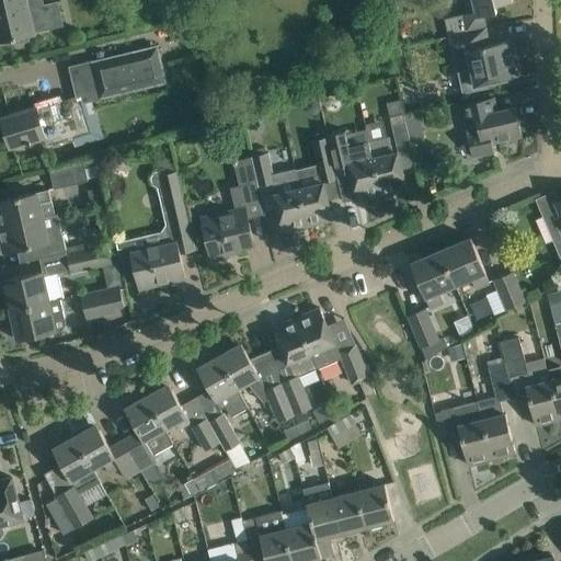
[(0,0),(0,42),(13,39),(19,44),(30,42),(32,35),(34,34),(33,32),(63,25),(57,2),(43,7),(33,0),(26,2),(25,0),(0,0)]
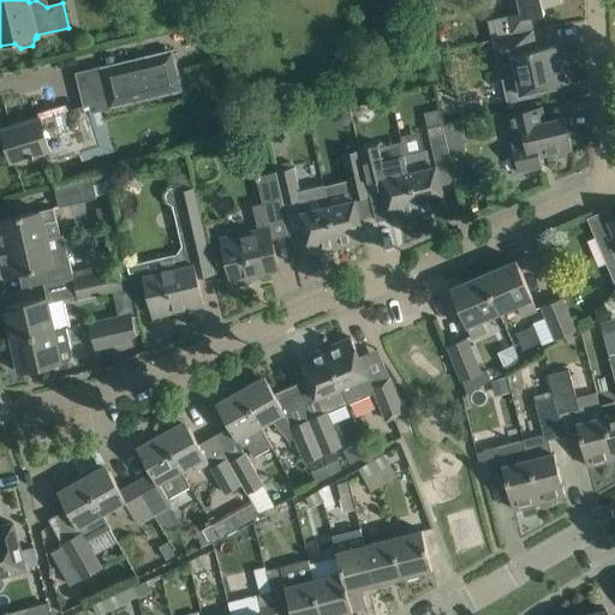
[(489,21),(494,40),(531,31),(531,30),(533,30),(530,17),(544,13),(543,6),(560,3),(559,0),(509,0),(513,15),(489,21)]
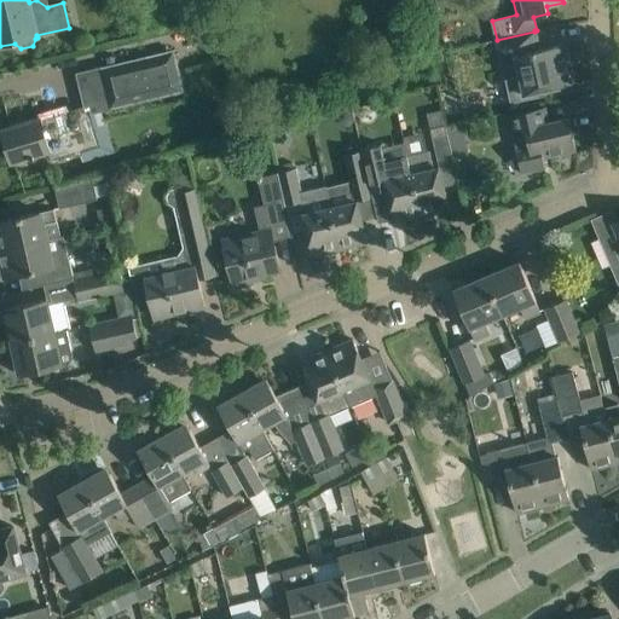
[(534,32),(497,40),(503,67),(518,63),(520,76),(504,80),(510,103),(545,94),(544,90),(573,84),(565,44),(539,50),(534,32)]
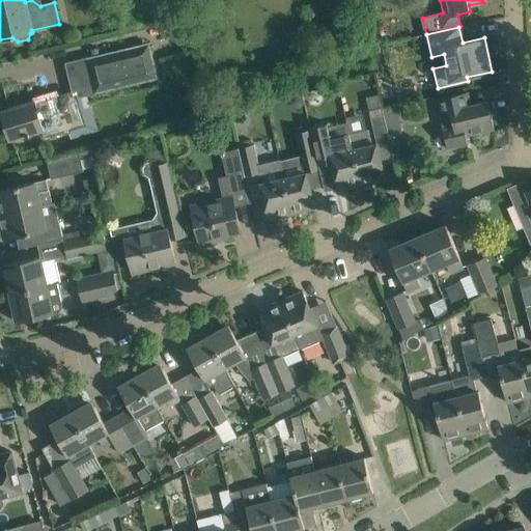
[(149,42),(84,58),(93,93),(158,78),(149,42)]
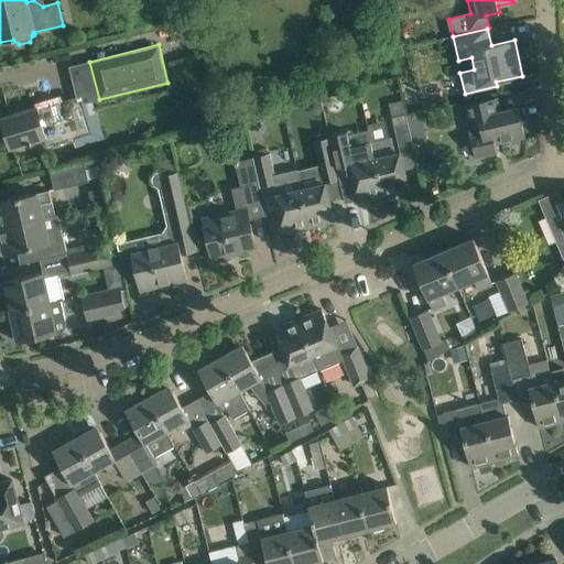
[(74,137),(90,132),(79,99),(61,105),(61,101),(1,119),(10,148),(28,142),(28,145),(31,144),(31,141),(44,138),(46,145),(67,139),(68,142),(75,141),(74,137)]
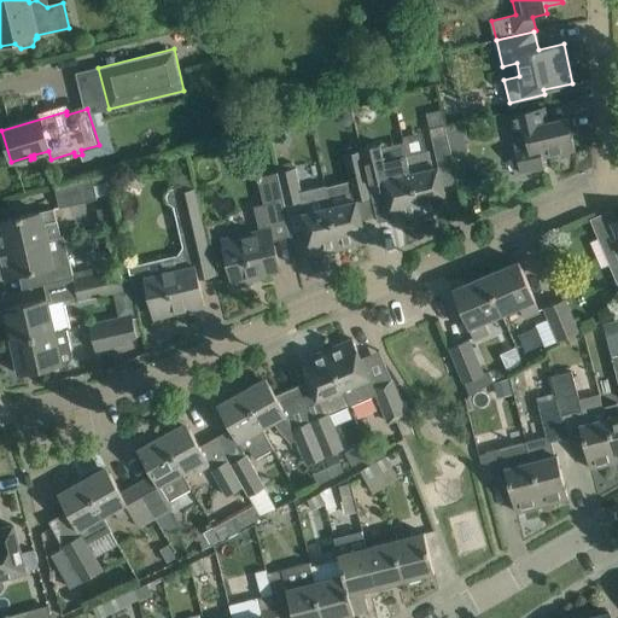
[(339,110),(336,116),(338,123),(344,127),(350,126),(354,120),(353,114),(345,109),(339,110)]
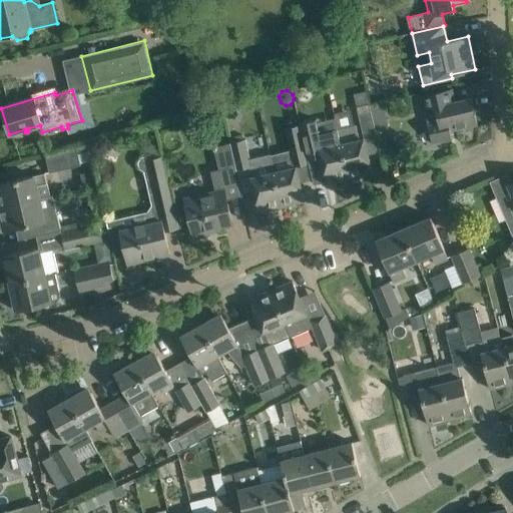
[(375,130),(370,106),(366,90),(354,94),(363,134),(375,131),(375,130)]
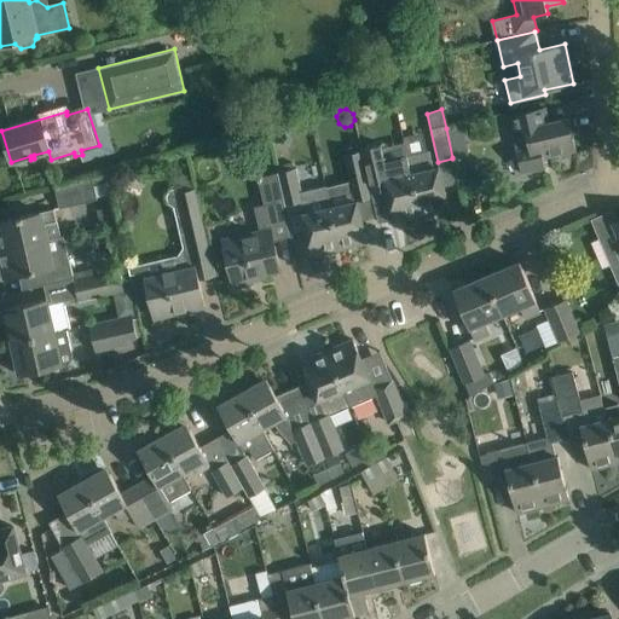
[(509,116),(508,116),(521,173),(545,168),(543,157),(557,155),(559,158),(571,156),(570,151),(576,150),(568,117),(539,125),(537,110),(509,116)]
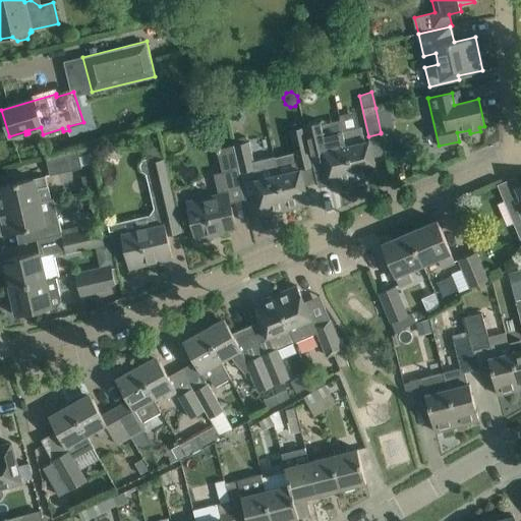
[(388,105),(375,108),(381,132),(394,128),(388,105)]
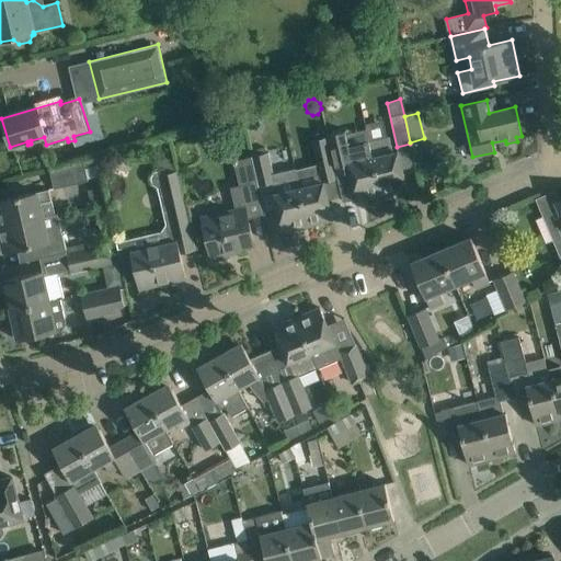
[(327,132),(328,137),(333,159),(346,156),(356,201),(381,195),(369,140),(344,146),(340,128),(327,132)]
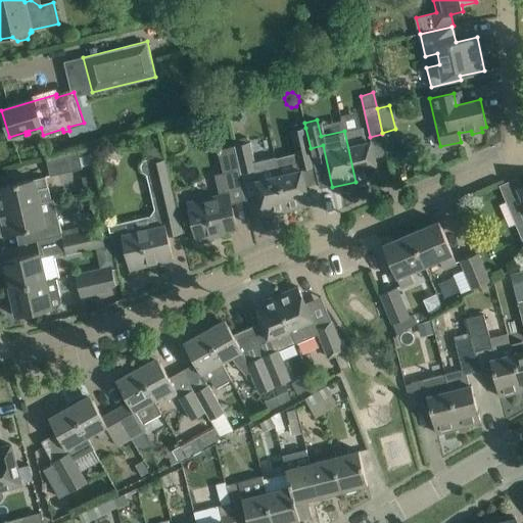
[(363,127),(344,131),(355,182),(379,177),(371,141),(367,142),(363,127)]
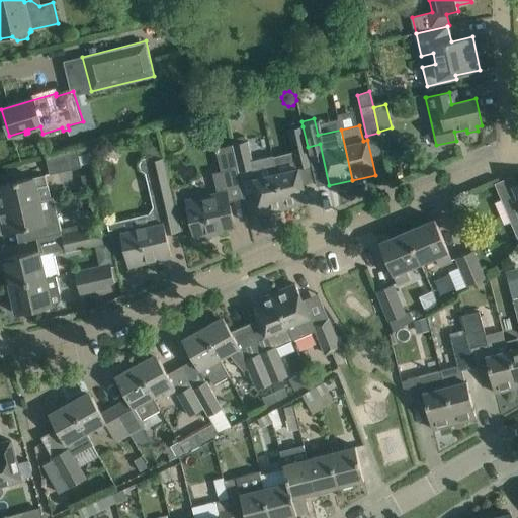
[(294,150),(297,161),(310,158),(308,147),(303,126),(290,130),(291,136),(294,150)]
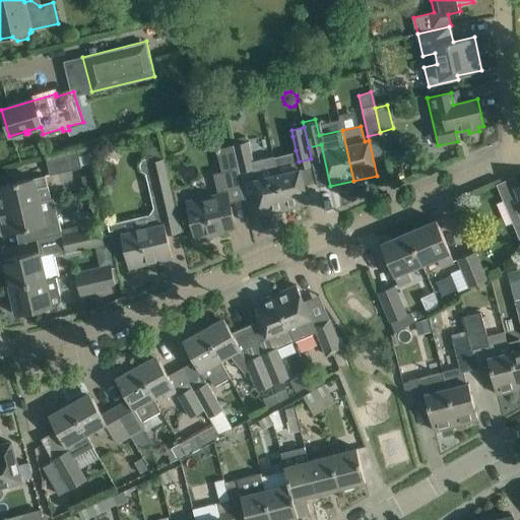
[(233,145),(239,168),(239,173),(252,170),(262,214),(285,209),(272,156),(253,160),(249,141),(233,145)]
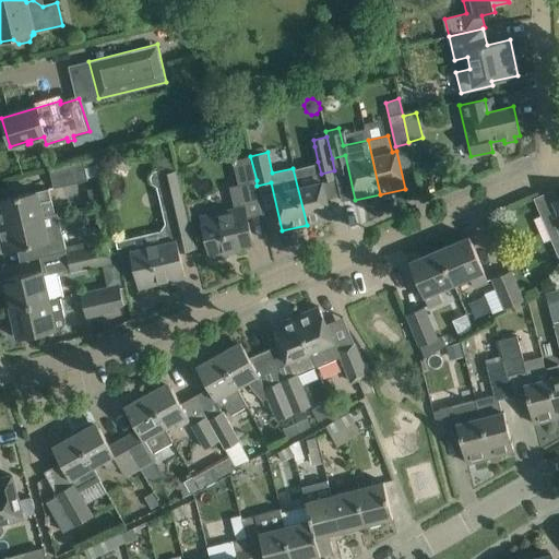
[(171,157),(156,161),(159,174),(175,170),(171,157)]
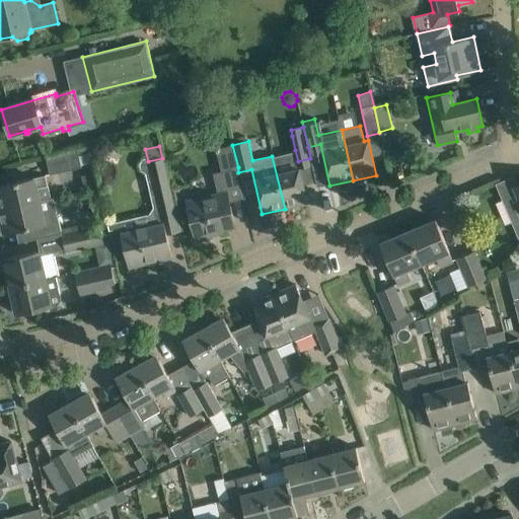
[(89,147),(88,147),(46,158),(50,174),(81,167),(81,166),(93,163),(89,147)]
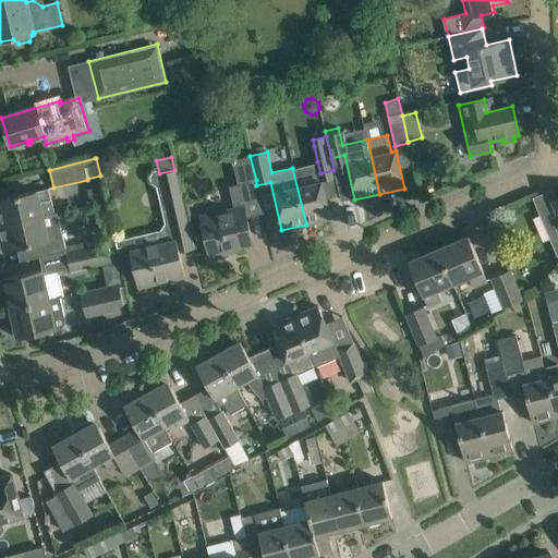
[(293,167),(292,168),(306,225),(330,218),(326,197),(322,181),(299,186),(293,167)]
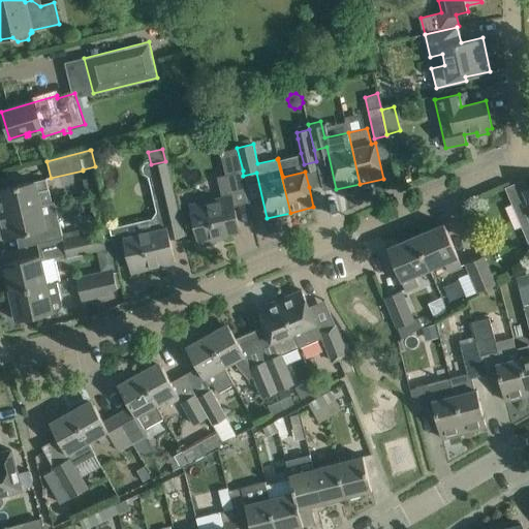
[(165,161),(151,164),(162,216),(179,212),(166,161),(165,161)]
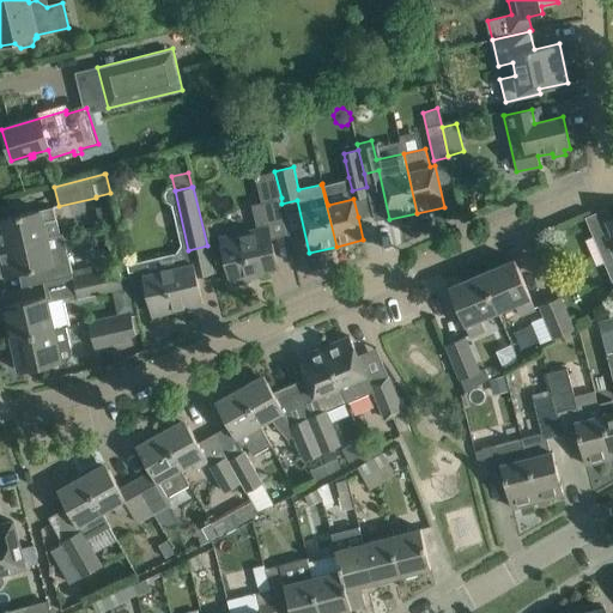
[(281,204),(281,198),(252,205),(256,229),(220,237),(230,283),(252,278),(252,273),(278,267),(269,235),(286,231),(287,236),(290,235),(281,204)]
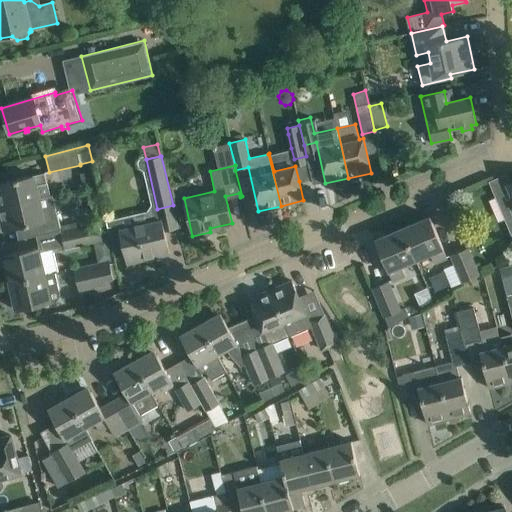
[(92,171),(80,174),(83,186),(95,183),(92,171)]
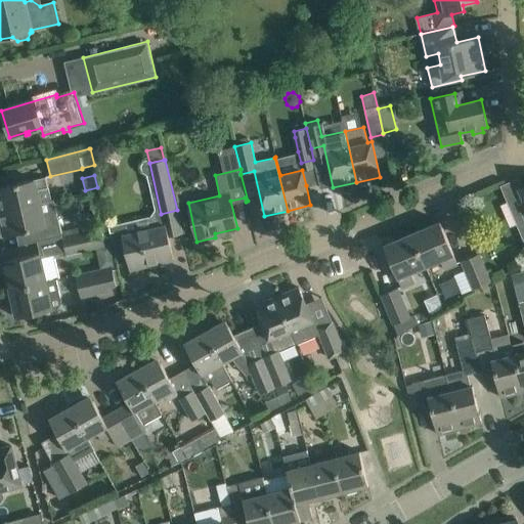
[(0,186),(0,211),(54,200),(53,200),(51,200),(46,177),(34,179),(13,183),(0,186)]
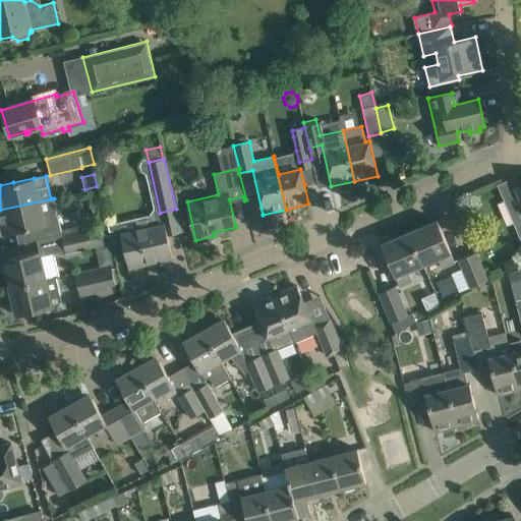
[(520,240),(520,185),(519,186),(515,177),(498,184),(520,240)]
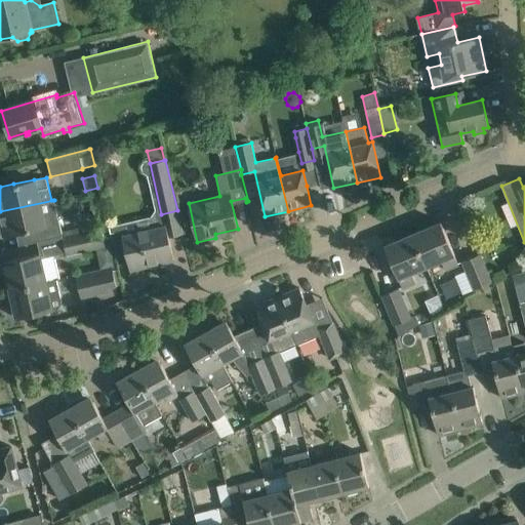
[(54,200),(0,211),(0,218),(4,237),(27,232),(29,243),(49,239),(62,236),(54,200)]
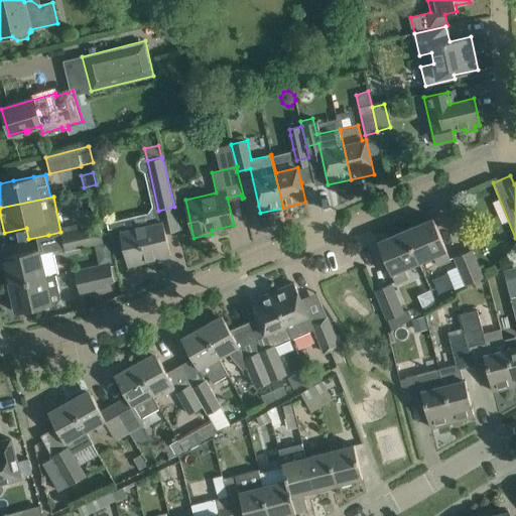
[(433,219),(405,230),(419,262),(433,256),(437,265),(450,260),(446,251),(446,250),(441,237),(433,219)]
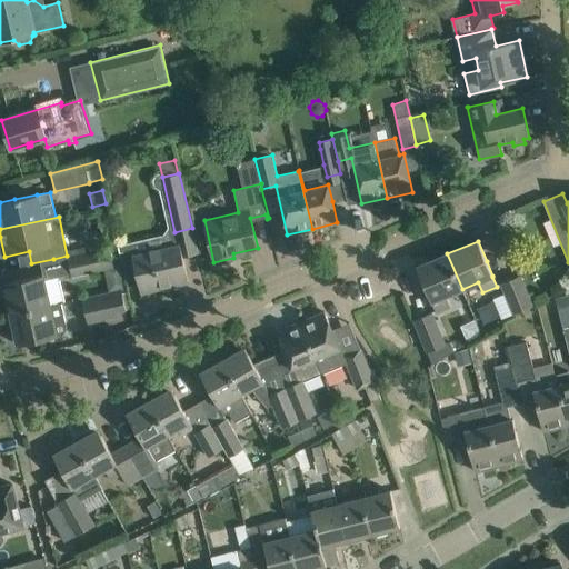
[(117,245),(67,256),(71,276),(121,265),(117,245)]
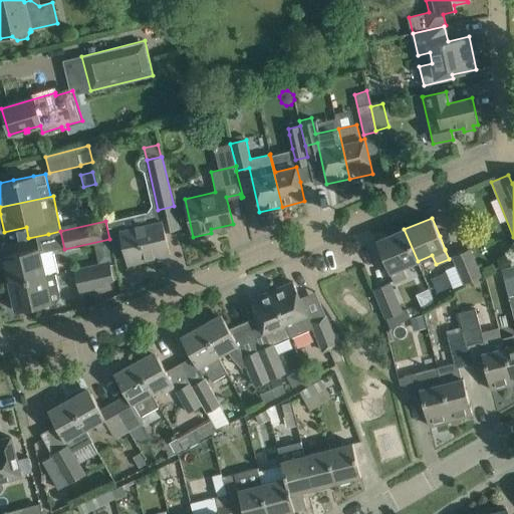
[(119,231),(122,245),(127,264),(171,255),(163,221),(119,231)]
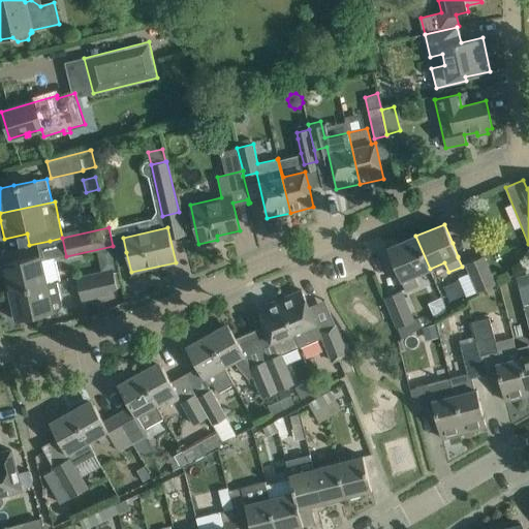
[(430,269),(415,236),(387,248),(405,290),(418,284),(414,275),(430,269)]
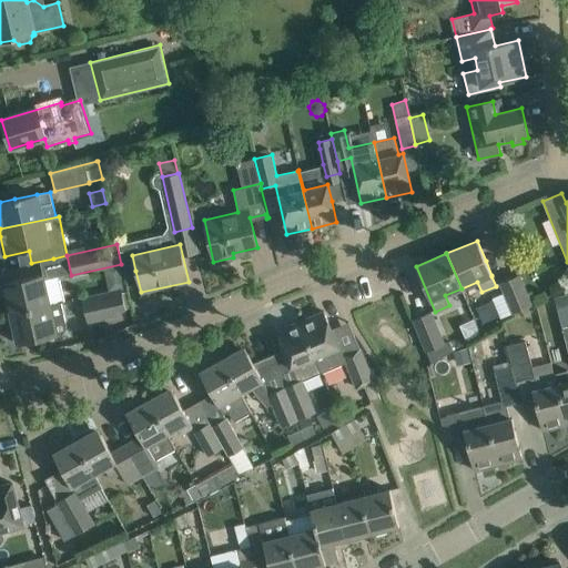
[(3,283),(11,314),(61,303),(63,302),(58,279),(44,282),(43,274),(3,283)]
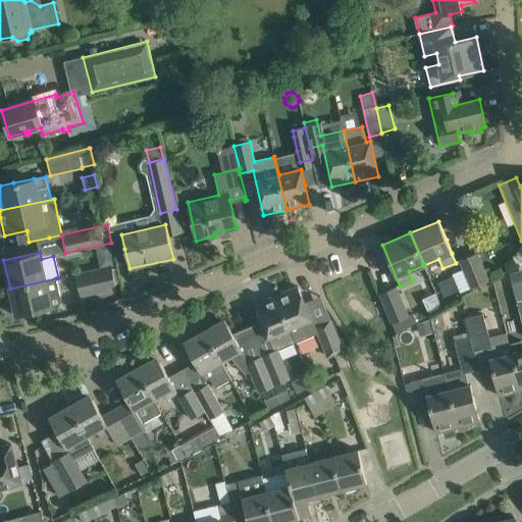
[(460,260),(471,289),(488,281),(477,253),(460,260)]
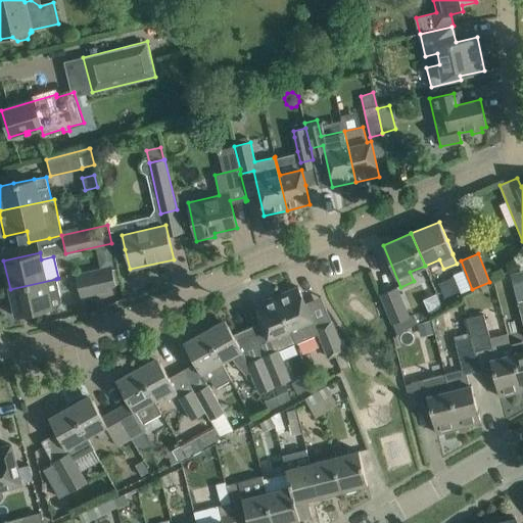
[(522,263),(519,266),(520,271),(510,274),(522,324),(522,263)]
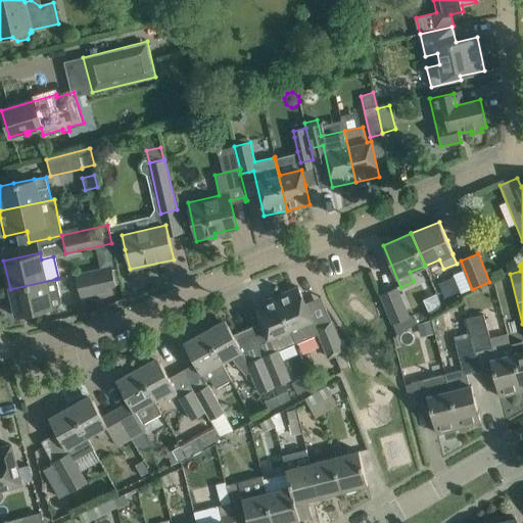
[(75,274),(76,277),(80,297),(94,293),(94,291),(107,288),(106,286),(120,283),(116,268),(112,269),(111,266),(75,274)]
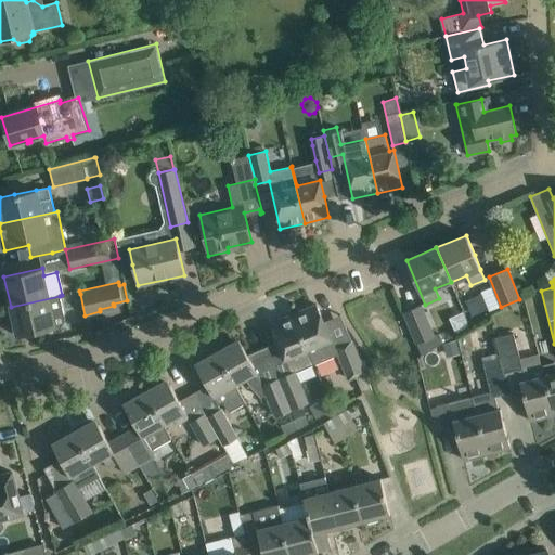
[(60,296),(11,307),(17,336),(62,326),(65,320),(60,296)]
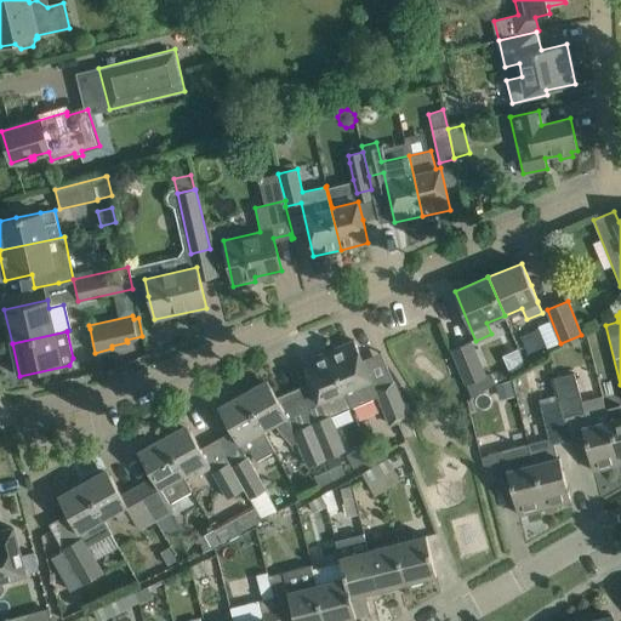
[(328,352),(351,408),(374,398),(369,385),(372,383),(354,341),(328,352)]
